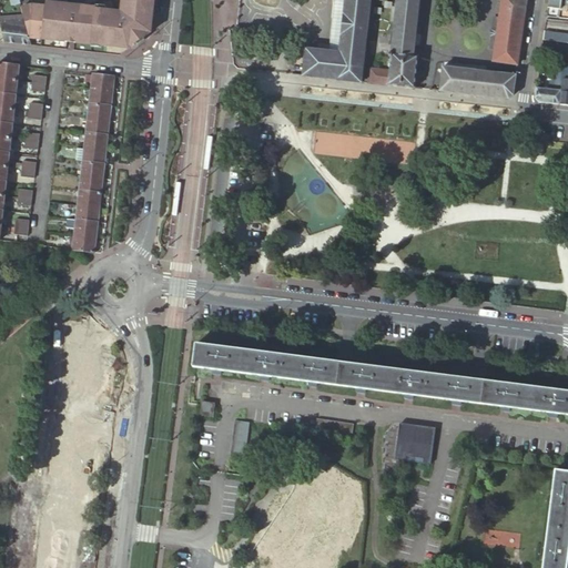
[(32,4),(21,7),(30,38),(128,50),(150,32),(152,16),(153,0),(121,0),(120,12),(94,9),(94,11),(71,9),(71,4),(46,1),(46,6),(32,4)]
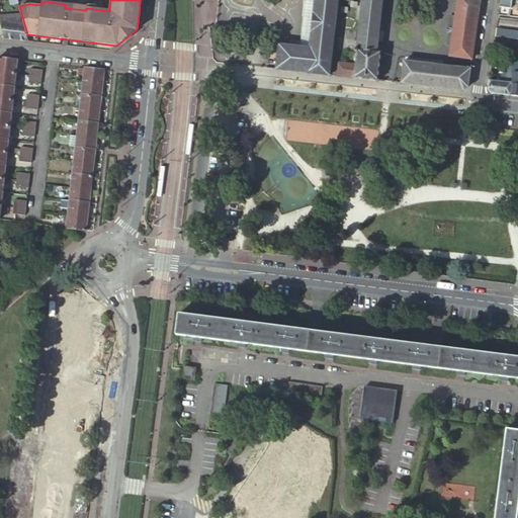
[(278,45),(275,70),(328,76),(336,0),(314,0),(310,48),(299,47),(278,45)]
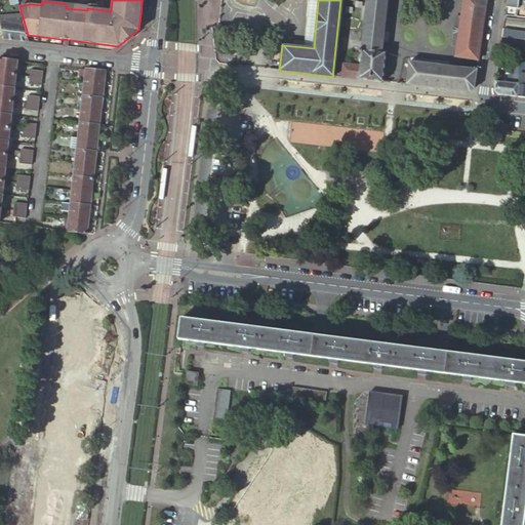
[(318,0),(308,0),(304,47),(314,48),(318,0)]
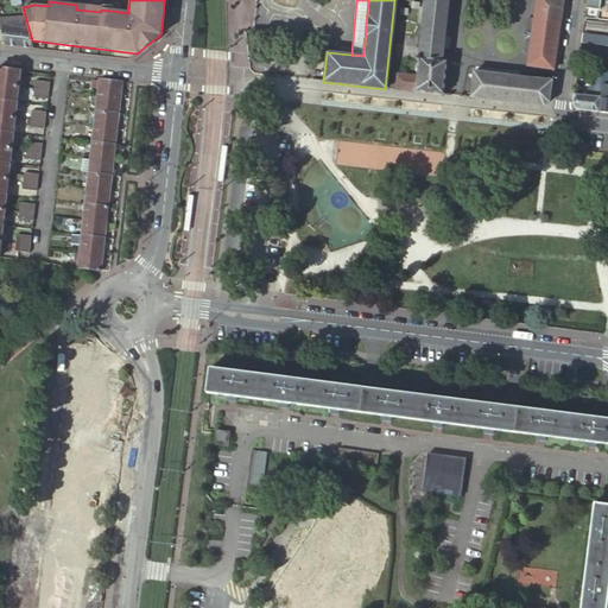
[(441,59),(447,0),(424,0),(416,76),(415,92),(443,95),(447,61),(441,59)]
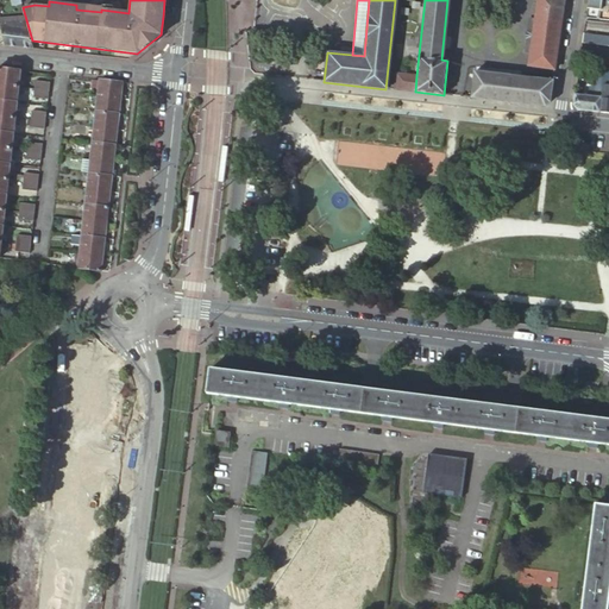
[(528,66),(553,69),(563,0),(537,0),(534,23),(529,22),(525,56),(529,57),(528,66)]
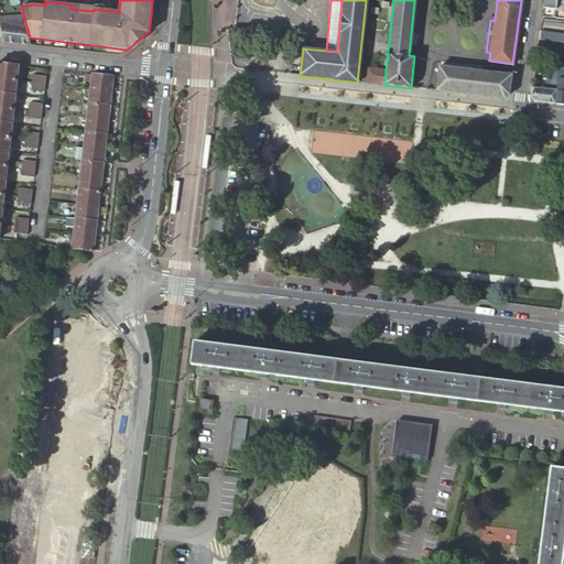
[(18,44),(31,45),(23,17),(6,18),(6,25),(12,26),(18,44)]
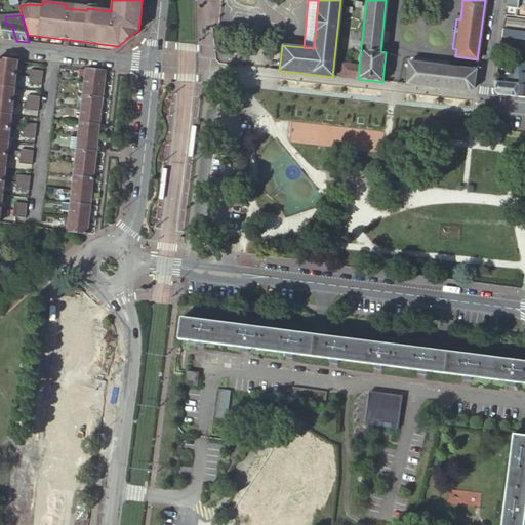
[(0,23),(4,39),(16,41),(11,25),(5,24),(0,23)]
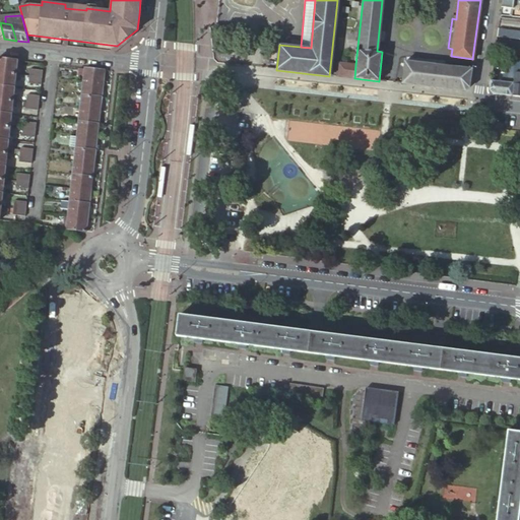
[(519,31),(498,28),(497,36),(507,37),(519,39),(519,31)]
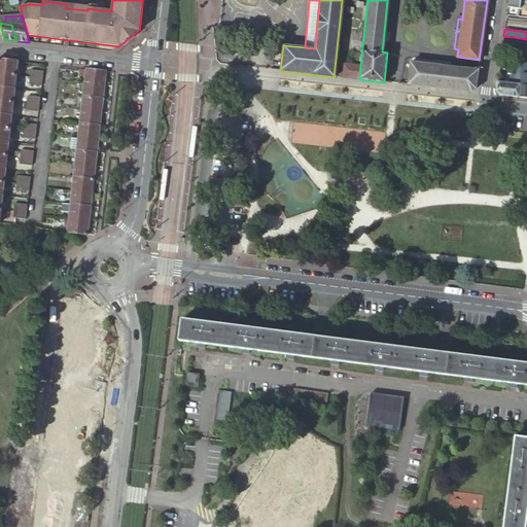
[(526,40),(526,39),(514,37),(512,46),(526,48),(526,40)]
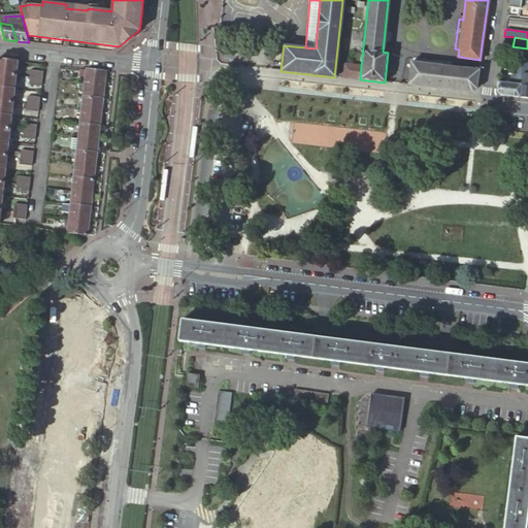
[(0,73),(17,76),(19,62),(0,60),(0,73)]
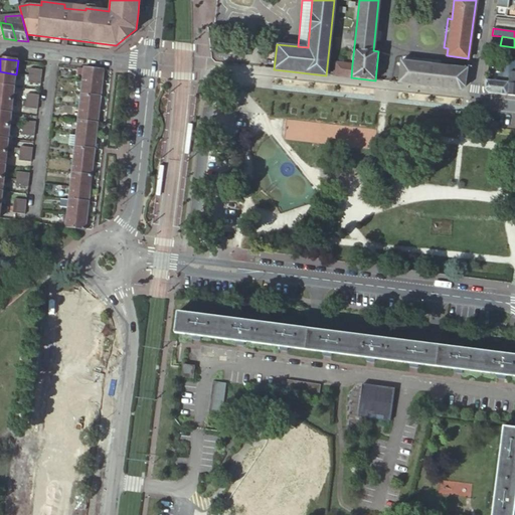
[(400,60),(398,82),(460,90),(465,87),(467,68),(400,60)]
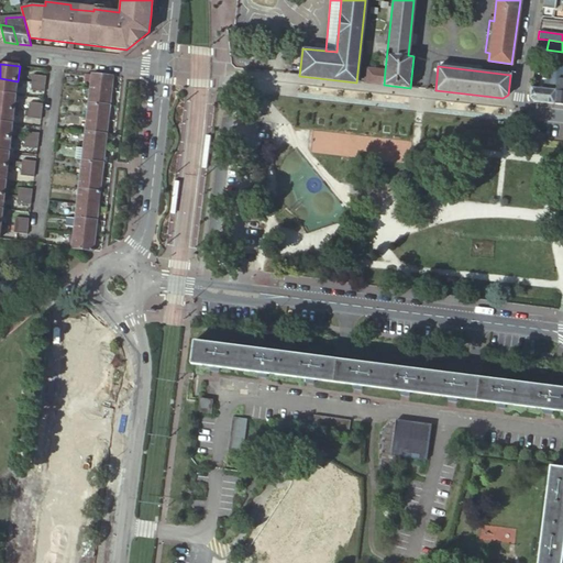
[(361,83),(384,85),(385,70),(366,68),(365,79),(361,79),(361,83)]
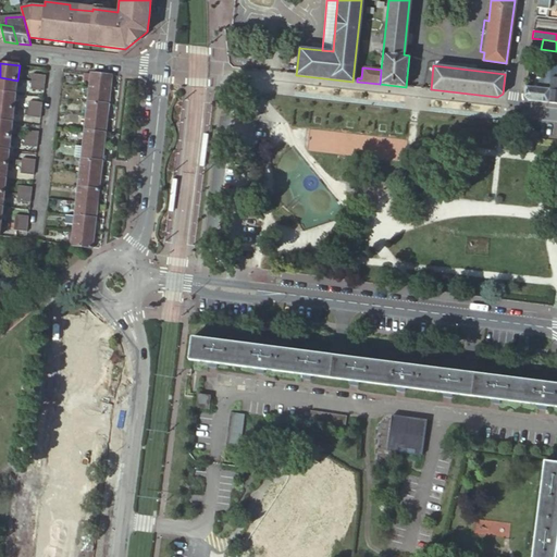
[(556,69),(552,69),(551,76),(551,81),(547,102),(553,103),(556,103),(556,69)]
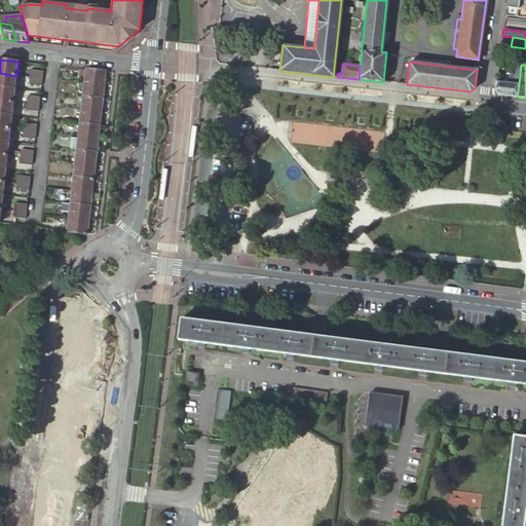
[(84,83),(105,86),(106,72),(85,69),(84,83)]
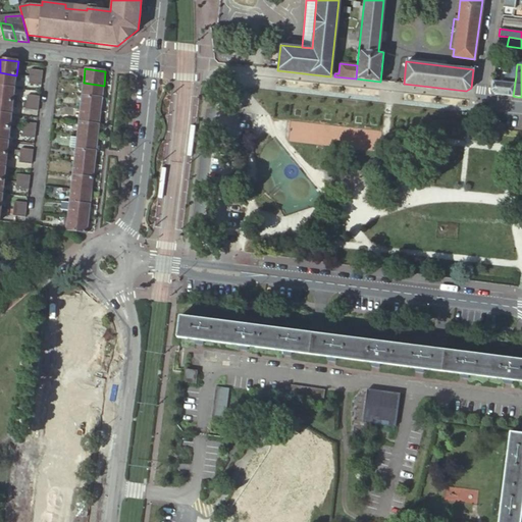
[(32,69),(31,76),(43,79),(44,71),(32,69)]
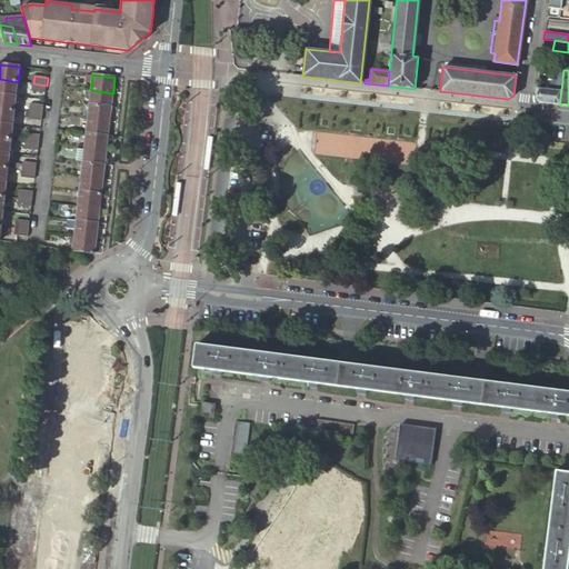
[(0,79),(0,95),(17,97),(18,82),(0,79)]
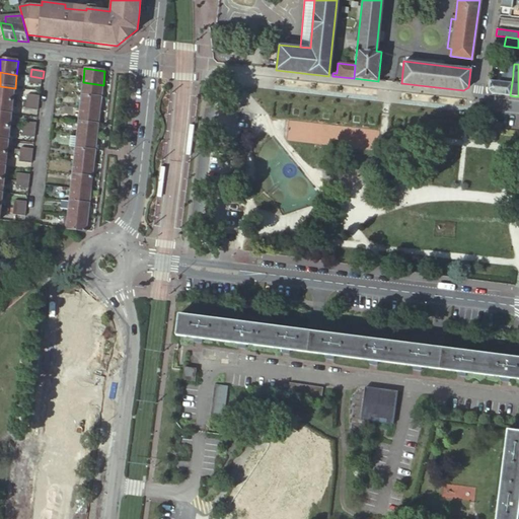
[(501,81),(490,79),(489,81),(488,89),(492,93),(497,94),(506,95),(510,95),(513,75),(502,73),(501,81)]
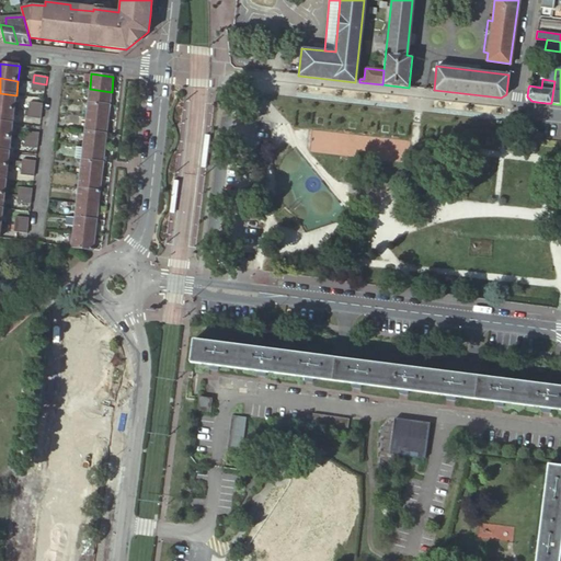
[(46,84),(33,82),(32,91),(45,92),(46,84)]
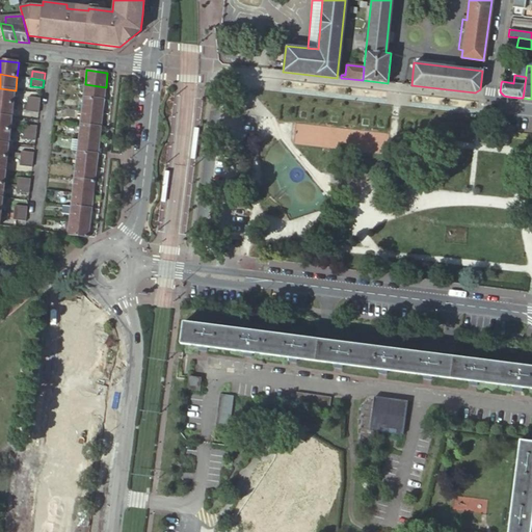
[(83,98),(104,101),(106,87),(85,84),(83,98)]
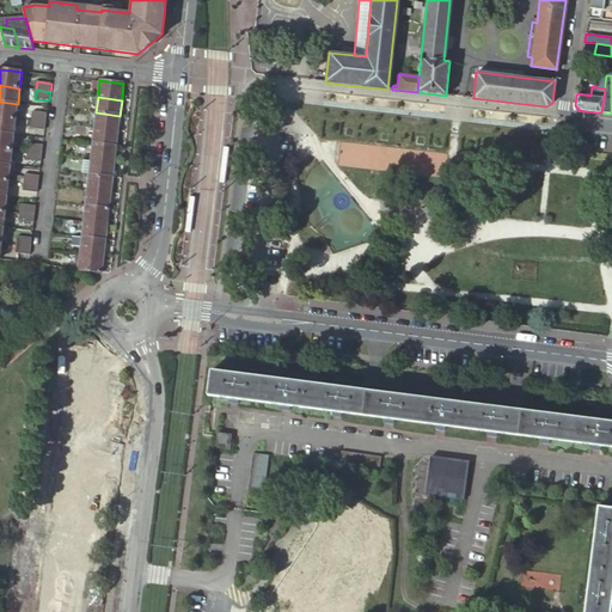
[(0,117),(16,120),(18,104),(0,102),(0,117)]
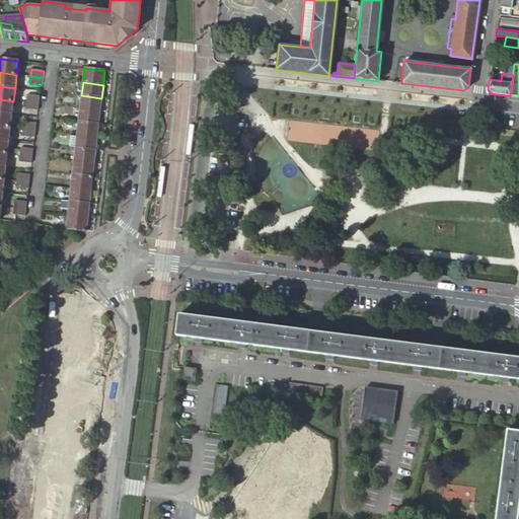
[(28,95),(27,103),(40,104),(41,96),(28,95)]
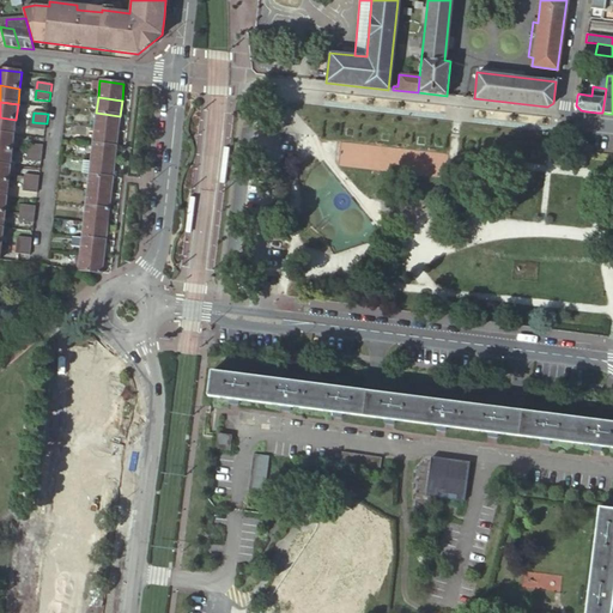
[(95,129),(117,132),(120,116),(96,113),(95,129)]
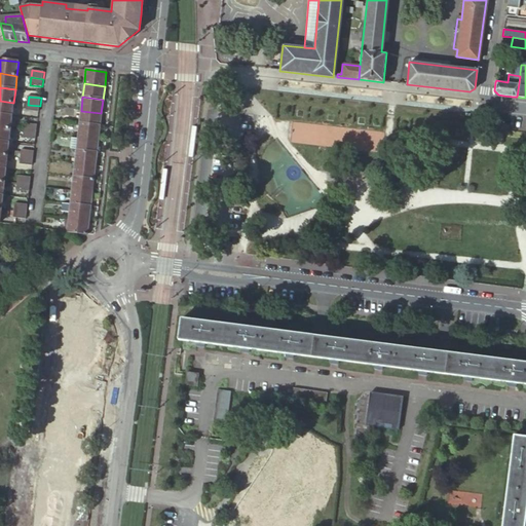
[(0,101),(0,114),(11,116),(13,103),(0,101)]
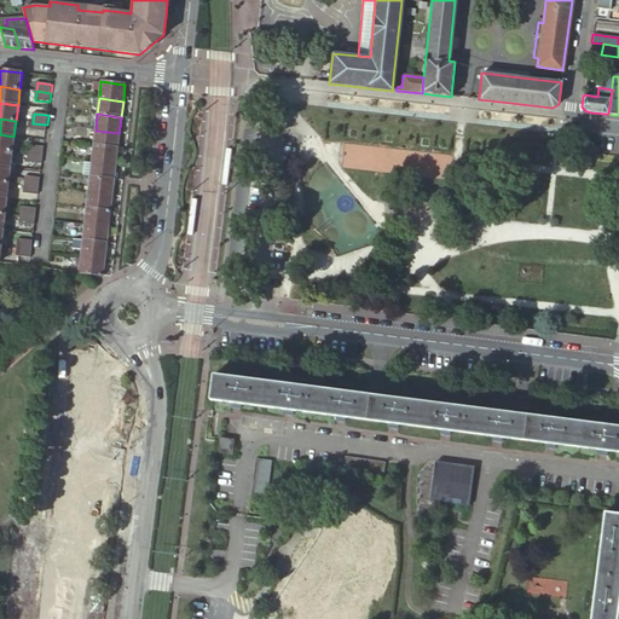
[(47,125),(33,123),(32,131),(46,133),(47,125)]
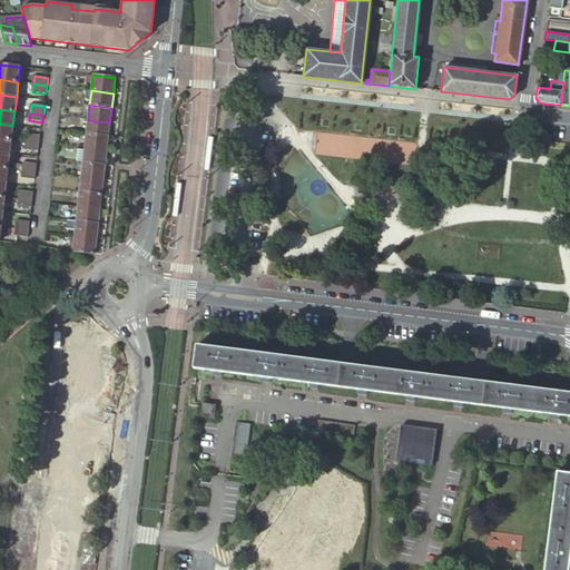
[(86,135),(108,137),(109,123),(88,120),(86,135)]
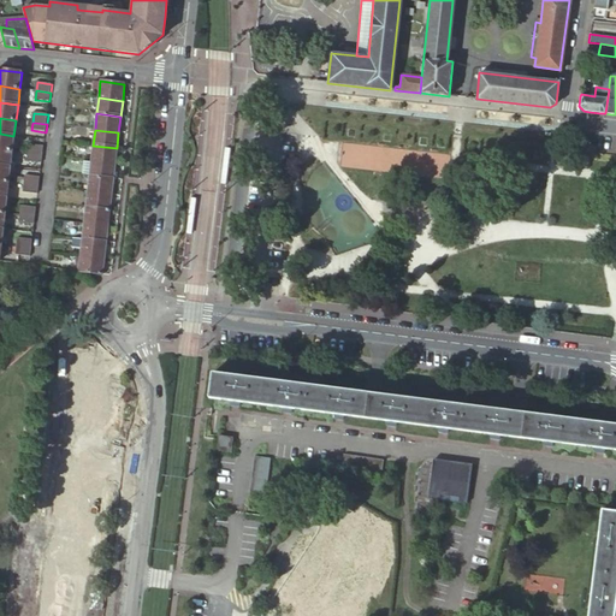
[(0,149),(12,152),(13,136),(0,134),(0,149)]
